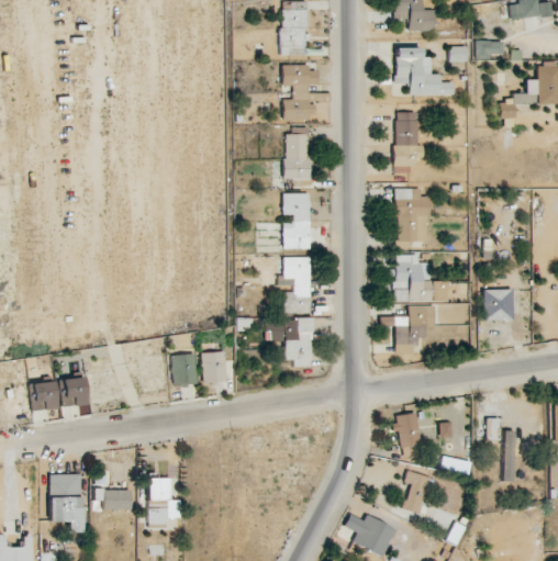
[(409,30),(435,31),(436,10),(422,10),(421,0),(395,0),(395,20),(409,20),(409,30)]
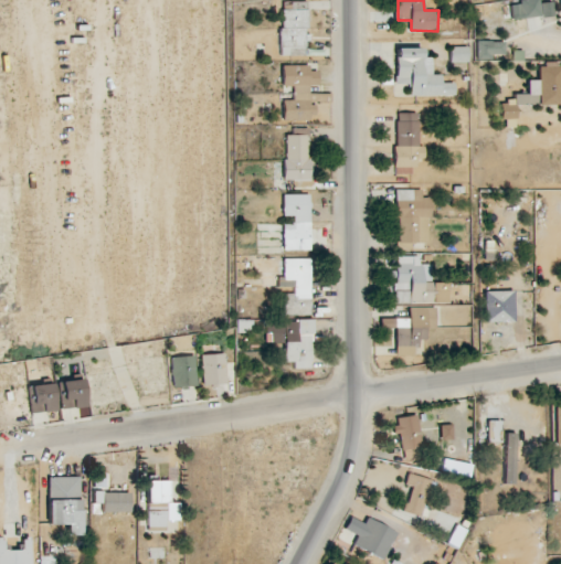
[(554,1),(541,2),(540,0),(519,0),(520,3),(512,4),(514,19),(556,16),(554,1)]
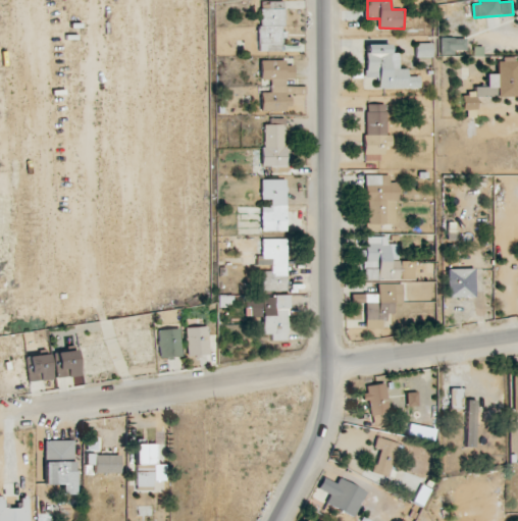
[(262,51),(283,51),(282,37),(286,37),(285,1),(261,2),(262,51)]
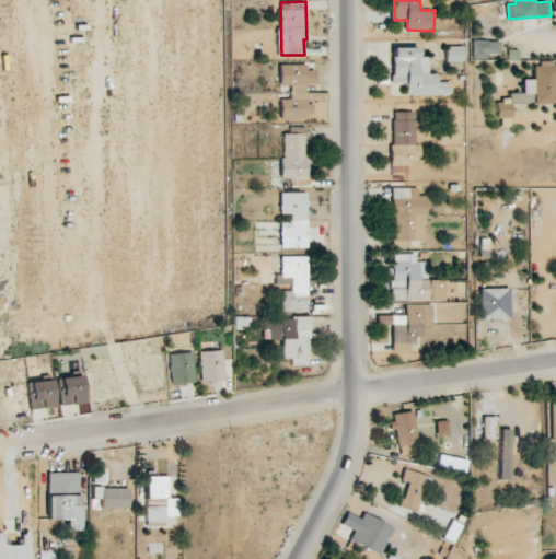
[(502,41),(474,41),(474,59),(502,58),(502,41)]
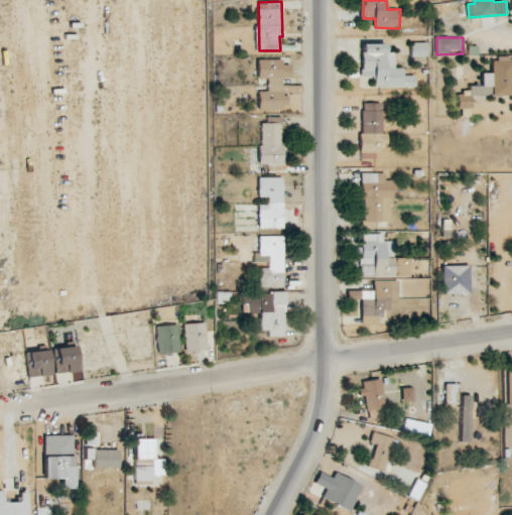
[(412,42),(413,56),(429,56),(429,42),(412,42)]
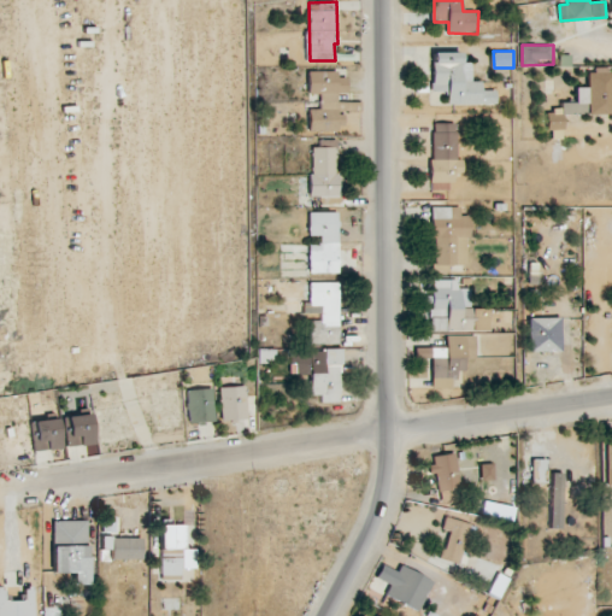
[(499,89),(484,89),(484,81),(474,81),(474,62),(463,62),(463,53),(434,53),(434,92),(448,92),(448,105),(499,105),(499,89)]
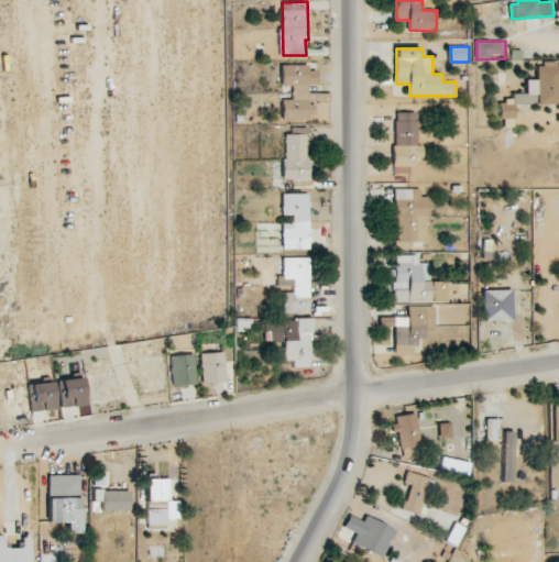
[(558,63),(538,64),(538,79),(528,80),(528,94),(513,94),(514,101),(501,101),(501,119),(518,119),(517,105),(558,102),(558,63)]
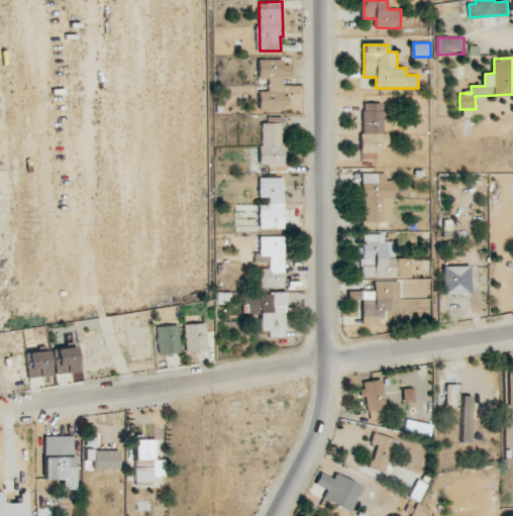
[(385,103),(363,103),(363,160),(380,160),(380,145),(390,145),(390,134),(385,134),(385,103)]
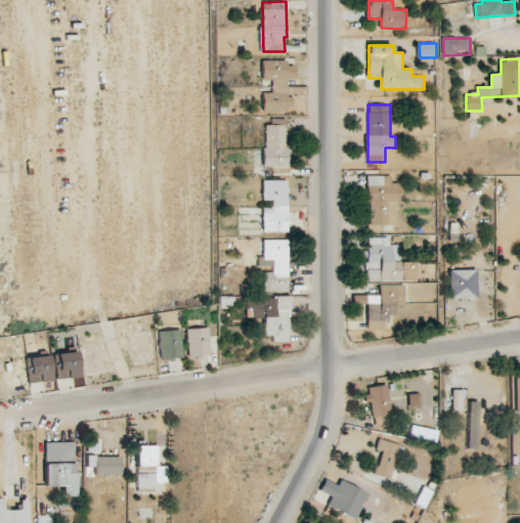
[(265,121),(266,163),(272,163),(272,168),(288,168),(288,121),(265,121)]
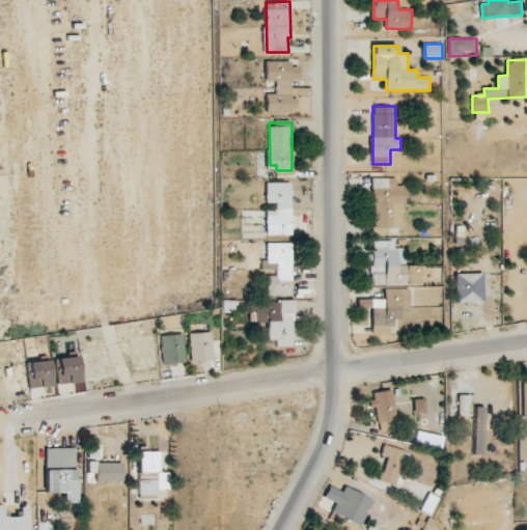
[(405,228),(405,186),(389,186),(389,178),(375,177),(375,233),(389,234),(389,228),(405,228)]
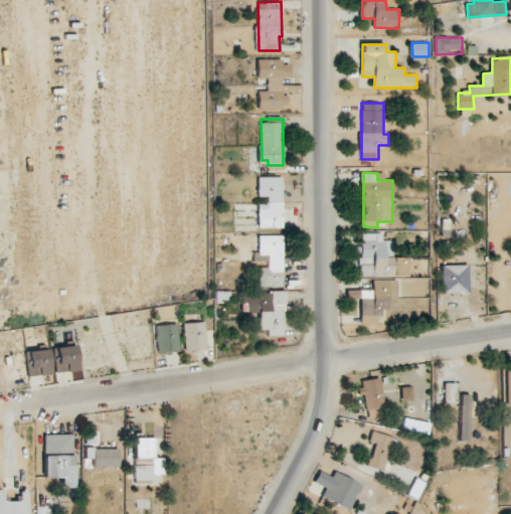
[(259,177),(260,196),(269,196),(269,202),(260,202),(260,228),(285,227),(284,177),(259,177)]
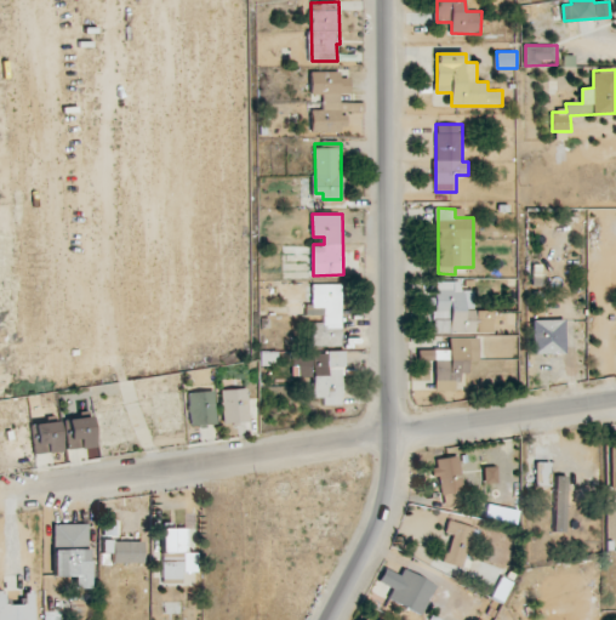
[(606,240),(605,227),(588,227),(588,240),(606,240)]
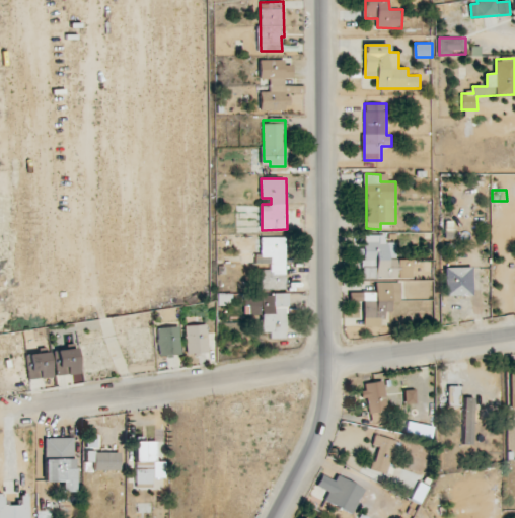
[(364,279),(416,279),(416,259),(388,259),(388,235),(364,235),(364,279)]
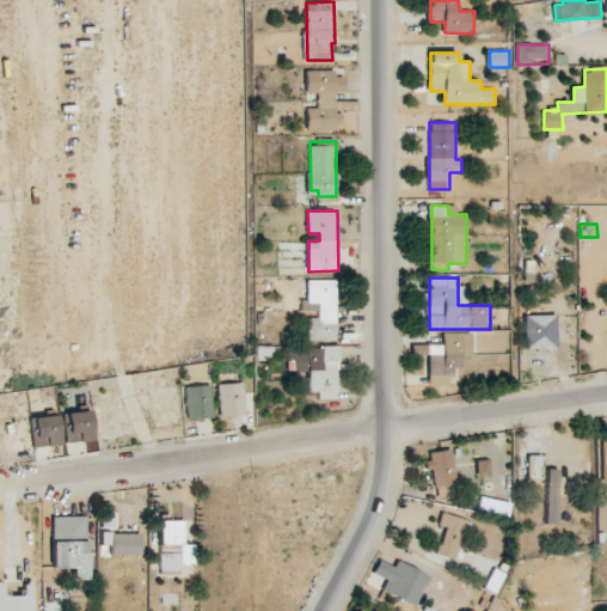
[(338,341),(337,280),(308,280),(308,304),(320,304),(322,318),(308,318),(308,341),(338,341)]
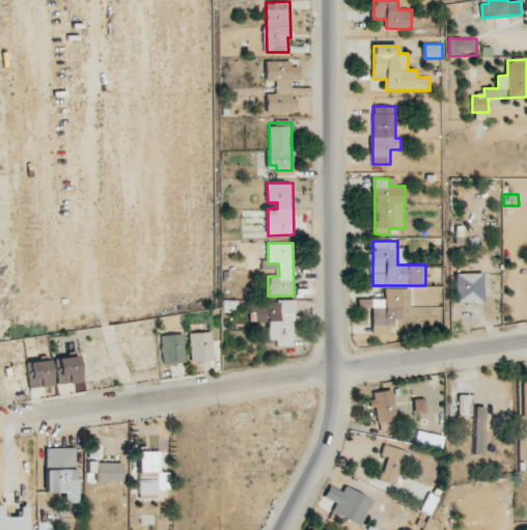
[(484,273),(456,274),(458,303),(484,302),(484,273)]
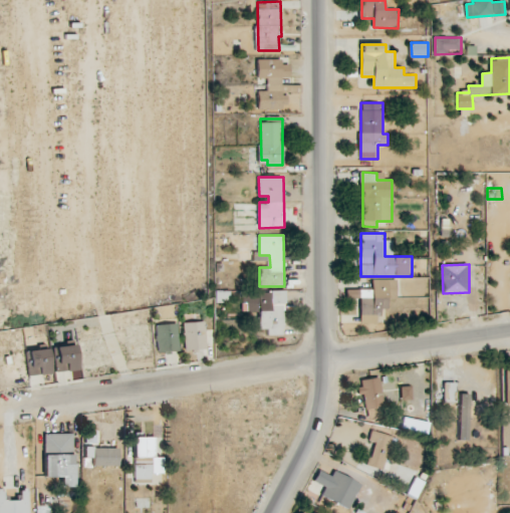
[(398,279),(373,279),(373,289),(348,289),(348,298),(361,298),(361,322),(390,322),(390,299),(398,299),(398,279)]
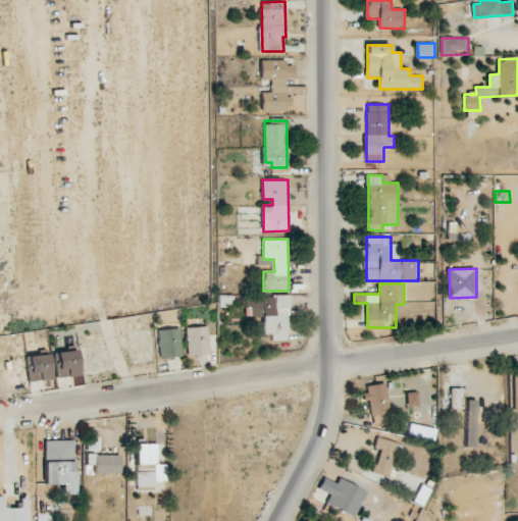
[(290,296),(251,297),(252,317),(264,316),(264,333),(273,333),(273,341),(291,341),(290,296)]
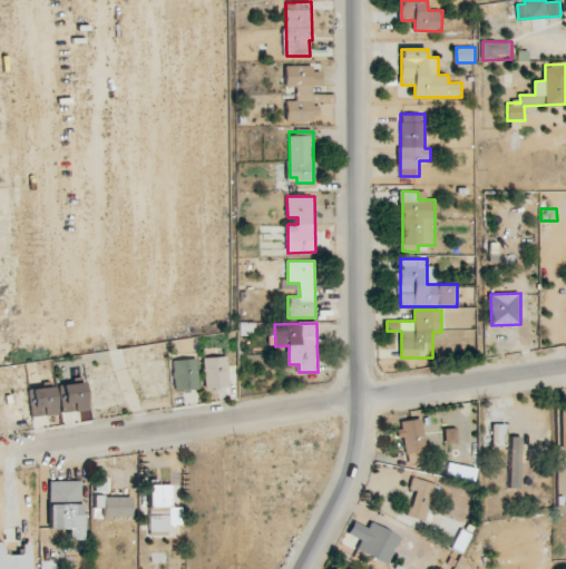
[(206,388),(231,386),(228,356),(205,357),(206,388)]
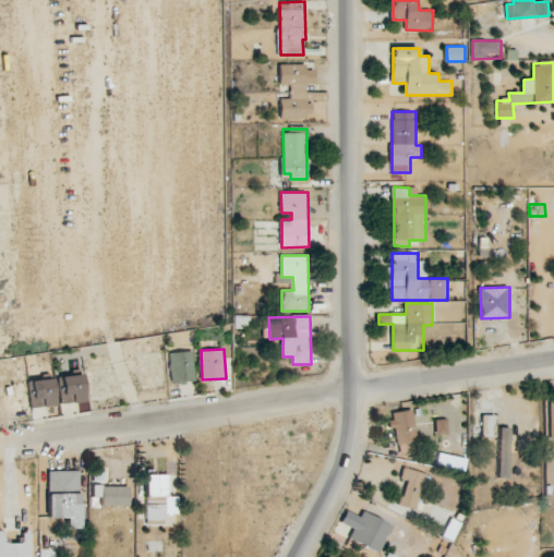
[(194,351),(172,352),(173,382),(195,382),(194,351)]
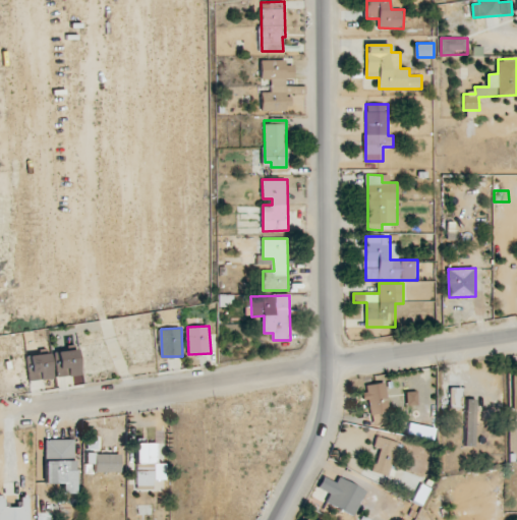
[(57,351),(60,377),(80,374),(77,349),(57,351)]
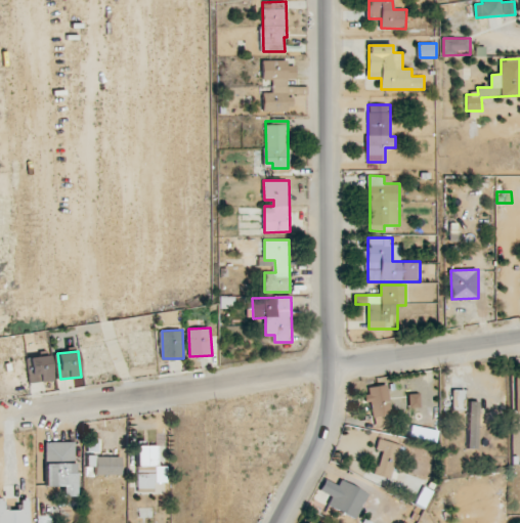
[(32,384),(54,380),(50,355),(28,358),(32,384)]
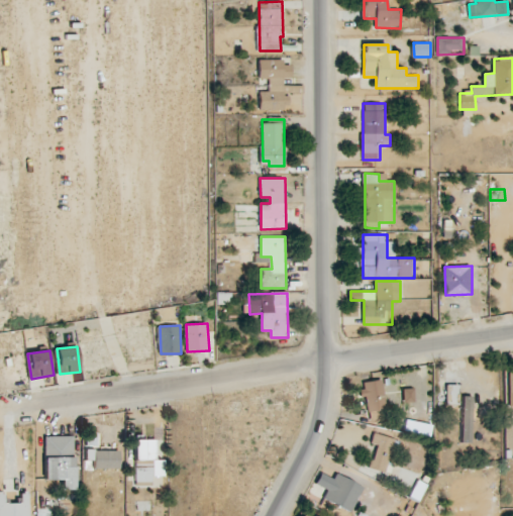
[(364,382),(369,420),(388,418),(384,380),(364,382)]
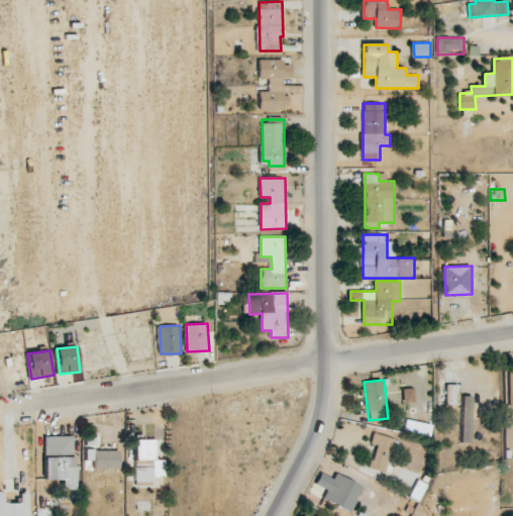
[(447,404),(459,404),(459,385),(447,385),(447,404)]
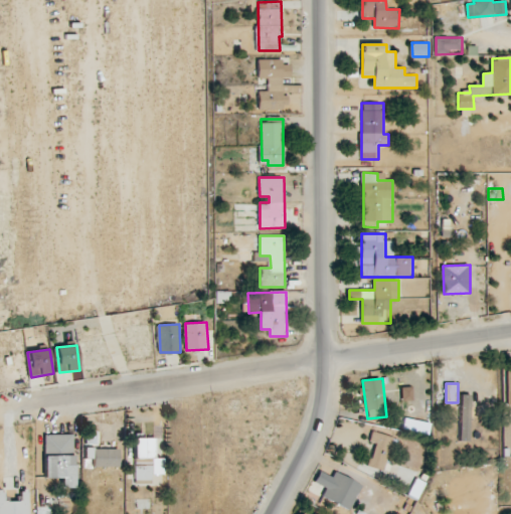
[(414,386),(403,387),(403,401),(414,400),(414,386)]
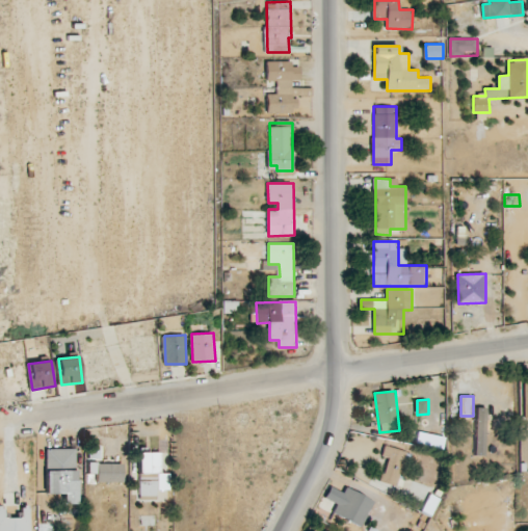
[(381,481),(397,486),(408,453),(386,445),(383,455),(390,458),(381,481)]
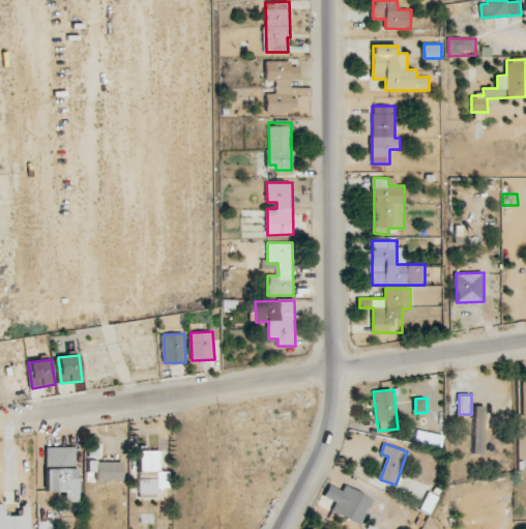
[(97,480),(124,480),(124,462),(101,462),(101,444),(90,444),(90,472),(97,471),(97,480)]
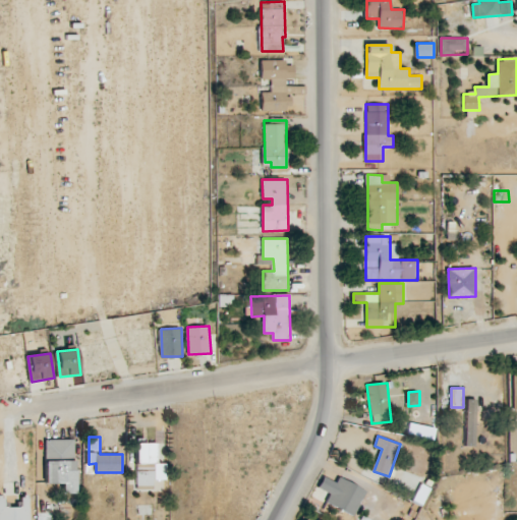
[(46,440),(47,483),(63,483),(64,494),(76,494),(75,440),(46,440)]
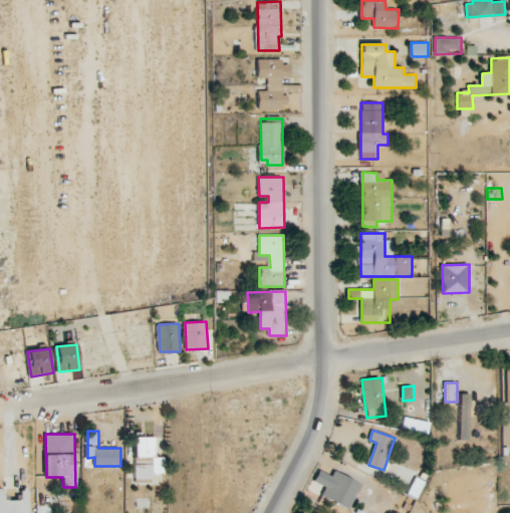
[(137,479),(153,479),(153,473),(166,473),(166,457),(157,457),(156,437),(136,437),(137,479)]
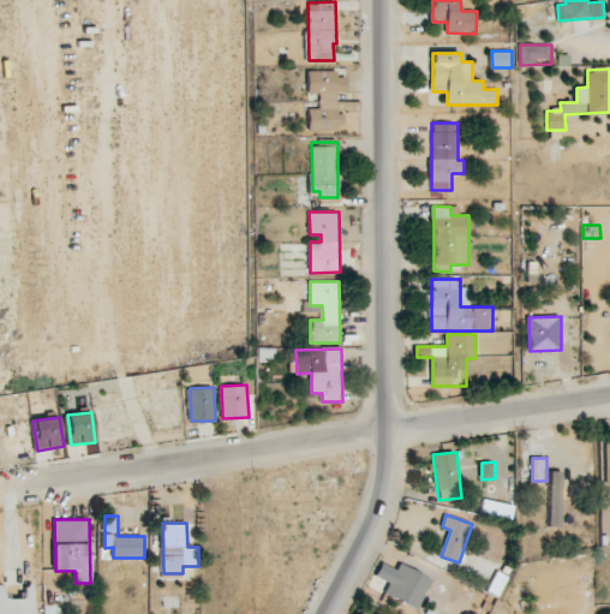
[(401,564),(399,568),(382,562),(377,576),(390,582),(386,594),(420,609),(434,578),(401,564)]
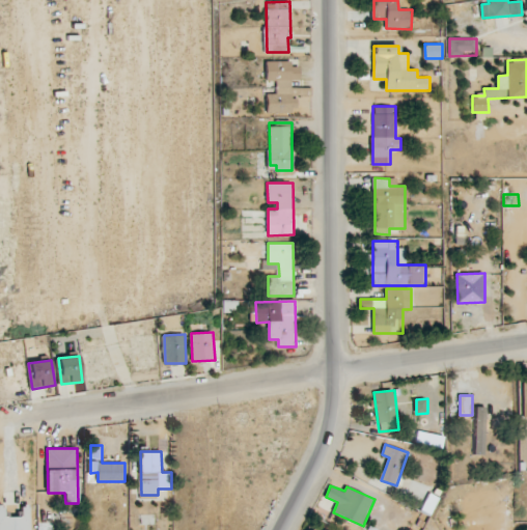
[(30,529),(30,505),(21,505),(22,517),(6,517),(6,505),(0,505),(0,529),(30,529)]
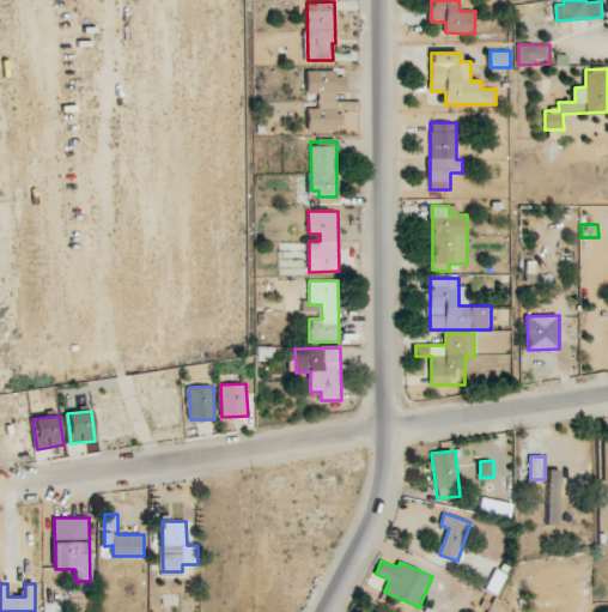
[(582,611),(581,594),(543,598),(545,607),(565,606),(565,611),(582,611)]
